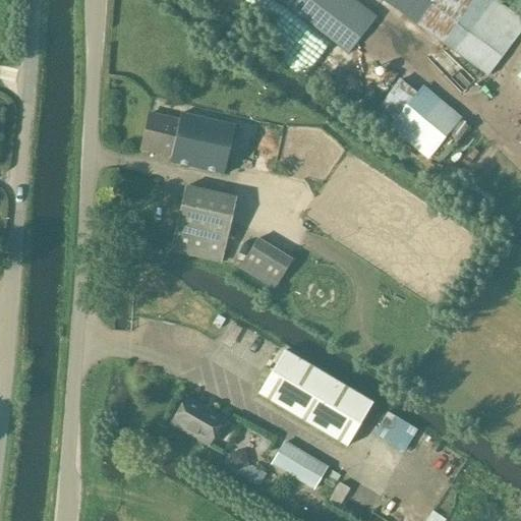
[(352,0),(276,0),(287,7),(349,54),(377,18),(352,0)]
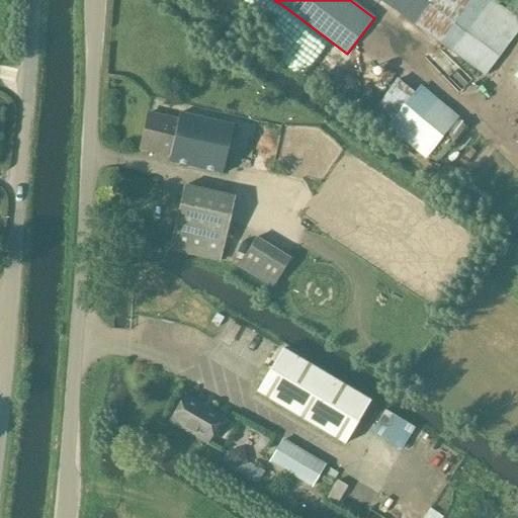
[(377,0),(452,54),(484,78),(517,31),(517,21),(491,1),(489,0),(377,0)]
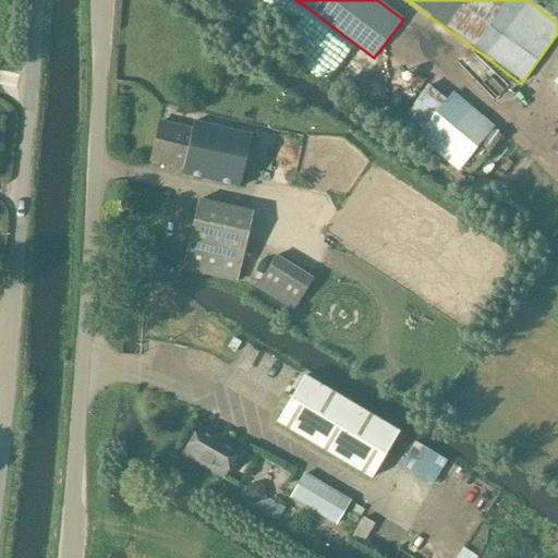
[(500,125),(457,92),(452,98),(434,84),(401,125),(462,173),(500,125)]
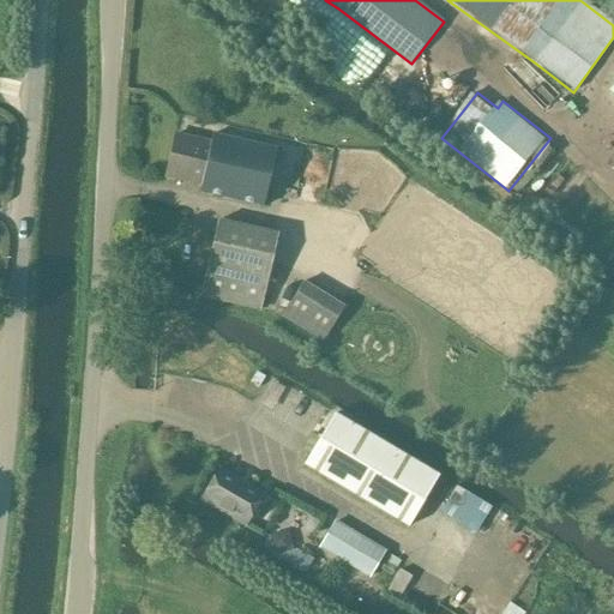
[(175,136),(166,178),(200,186),(199,192),(263,206),(276,150),(211,136),(210,143),(175,136)]
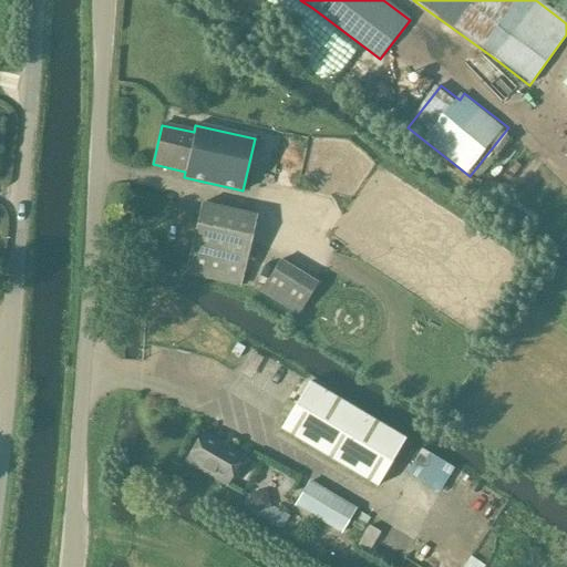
[(240,287),(256,217),(202,204),(185,275),(240,287)]
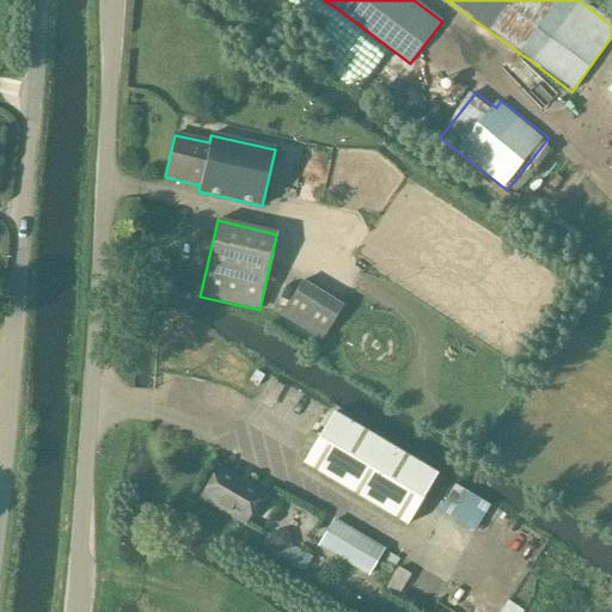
[(323,342),(344,306),(303,281),(281,317),(323,342)]
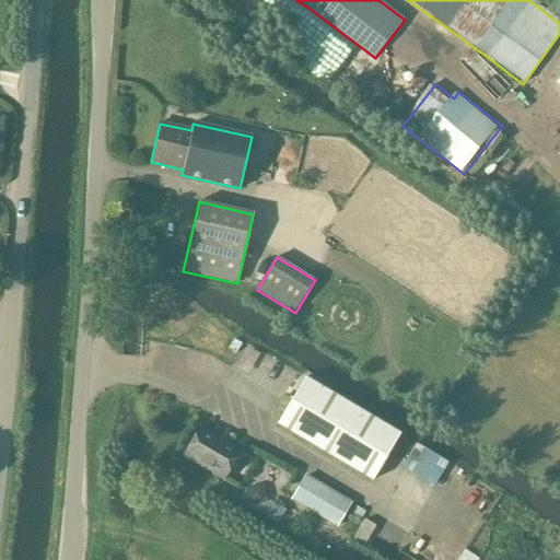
[(304,378),(277,424),(372,481),(399,435),(304,378)]
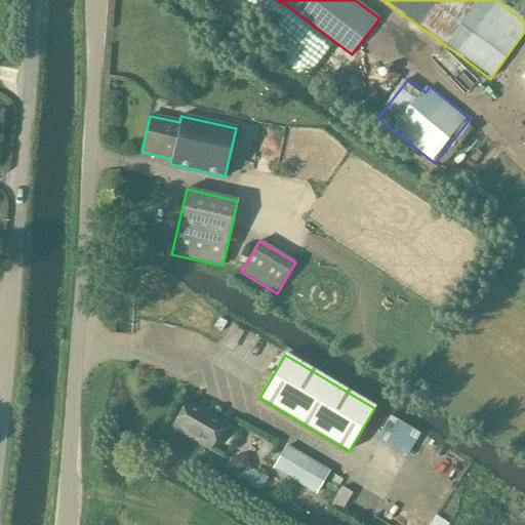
[(209,449),(225,422),(187,401),(172,428),(209,449)]
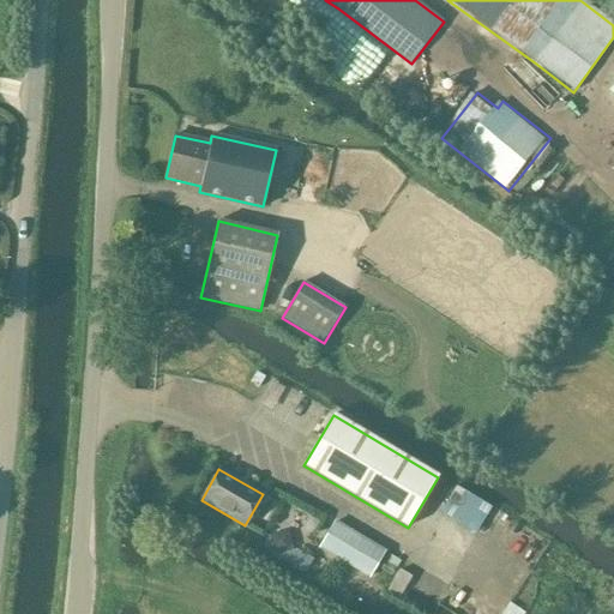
[(456,487),(440,513),(476,535),(492,509),(456,487)]
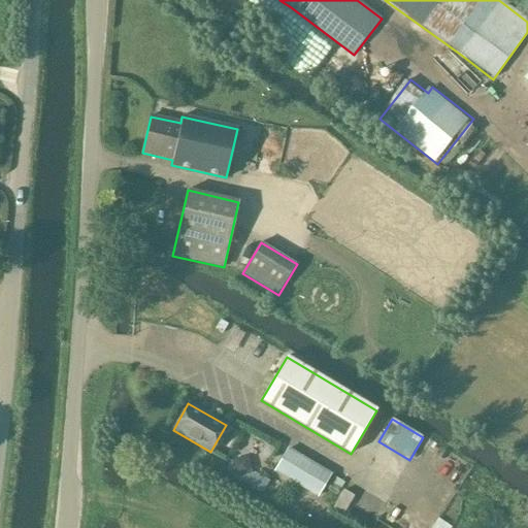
[(331,475),(288,450),(275,471),(318,496),(331,475)]
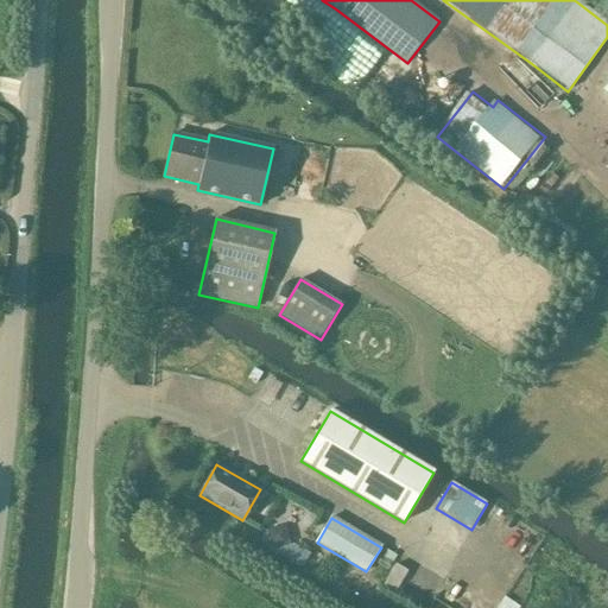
[(386,550),(381,557),(392,563),(396,556),(386,550)]
